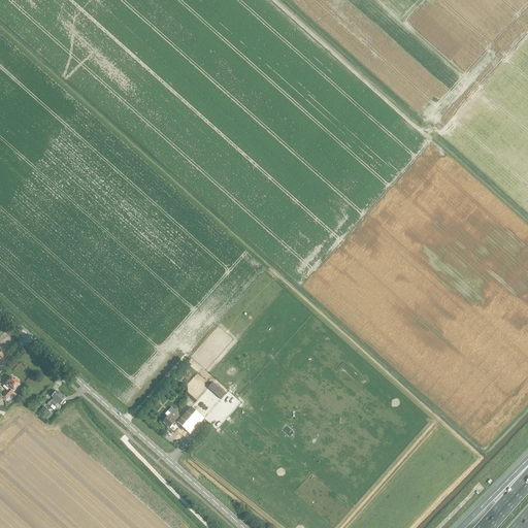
[(14,378),(11,375),(4,384),(9,389),(2,397),(6,400),(13,392),(14,392),(18,388),(18,387),(20,384),(18,382),(18,381),(15,378),(14,378)]
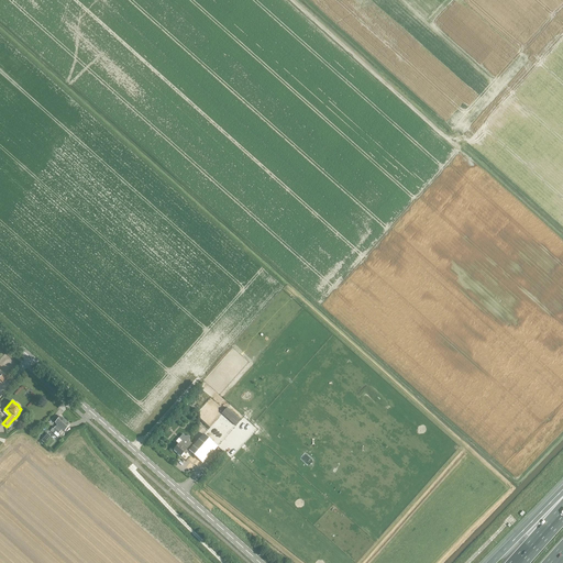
[(235,427),(241,421),(227,408),(221,414),(235,427)]
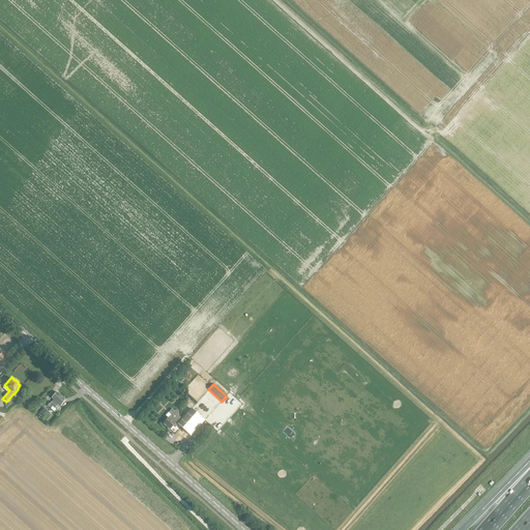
[(62,396),(57,392),(52,399),(54,401),(53,402),(50,404),(50,403),(47,406),(51,409),(62,396)]
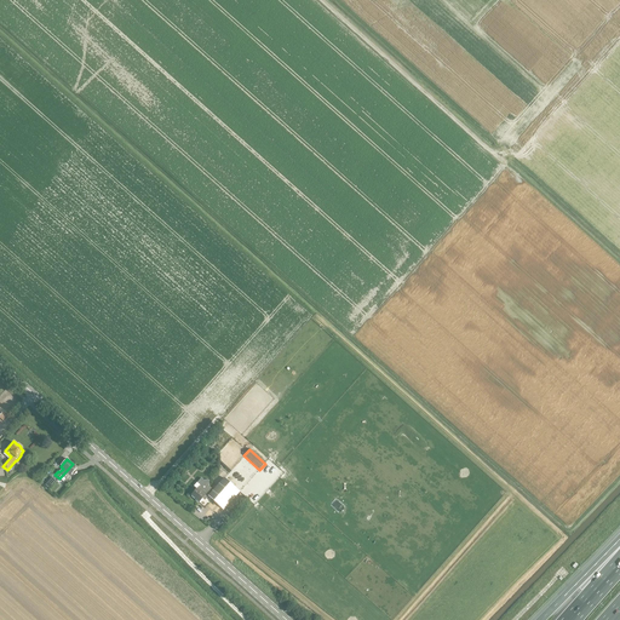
[(78,469),(73,464),(59,478),(63,482),(65,478),(64,478),(68,475),(67,475),(69,474),(72,476),(78,469)]
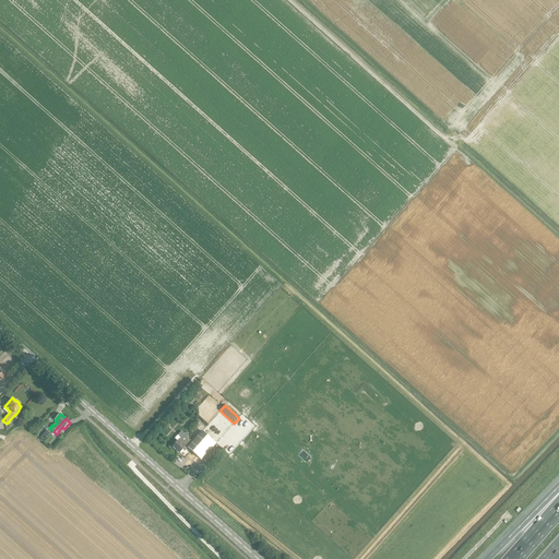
[(45,440),(51,432),(47,429),(42,437),(45,440)]
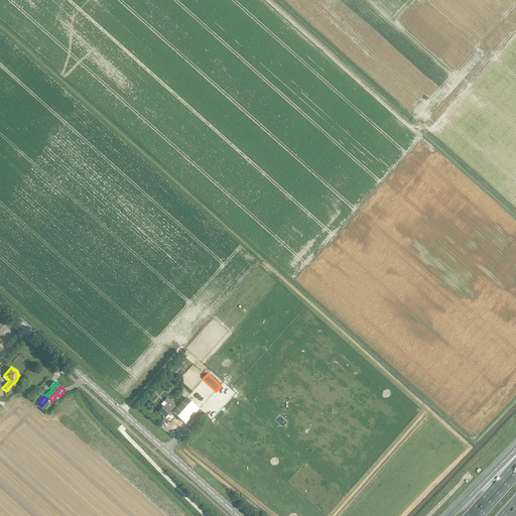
[(186,424),(200,410),(186,398),(174,412),(168,407),(167,409),(164,407),(159,412),(165,418),(170,413),(172,414),(173,413),(186,424)]
